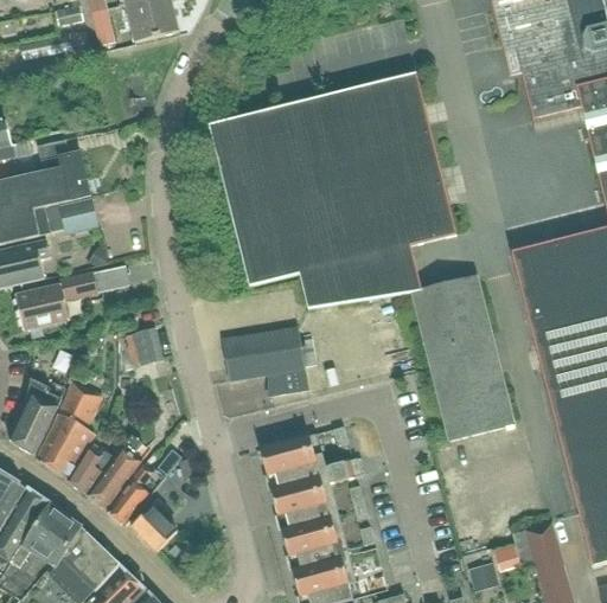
[(89,0),(93,13),(107,10),(104,0),(89,0)]
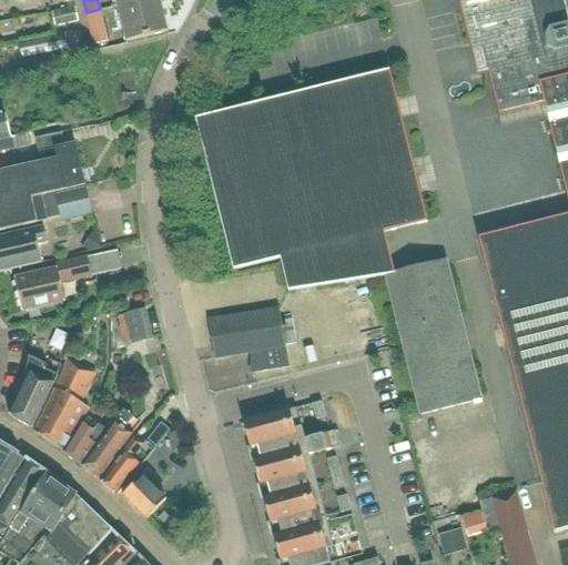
[(139,0),(117,6),(125,40),(166,31),(159,0),(139,0)]
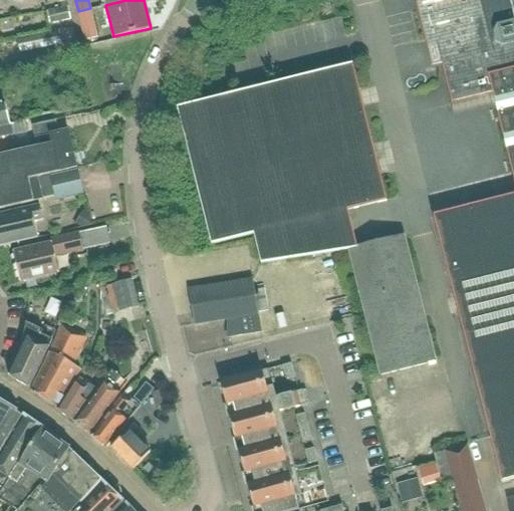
[(425,0),(417,2),(427,43),(437,41),(452,99),(491,89),(513,183),(513,193),(432,214),(500,481),(513,476),(513,0),(425,0)]
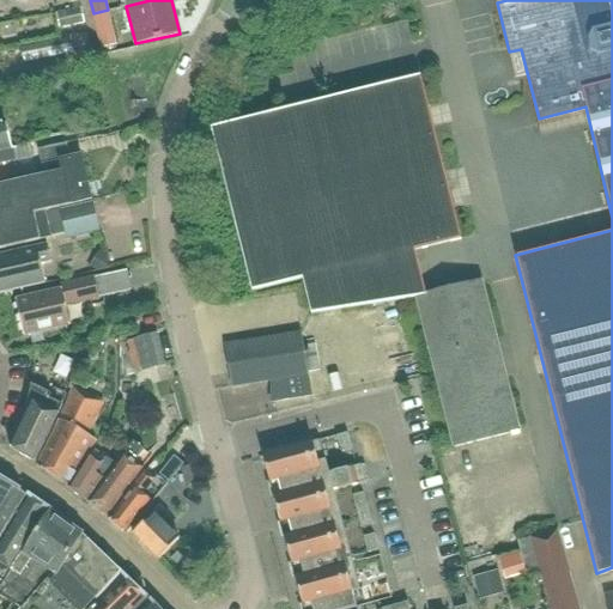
[(82,6),(58,11),(61,28),(85,22),(82,6)]
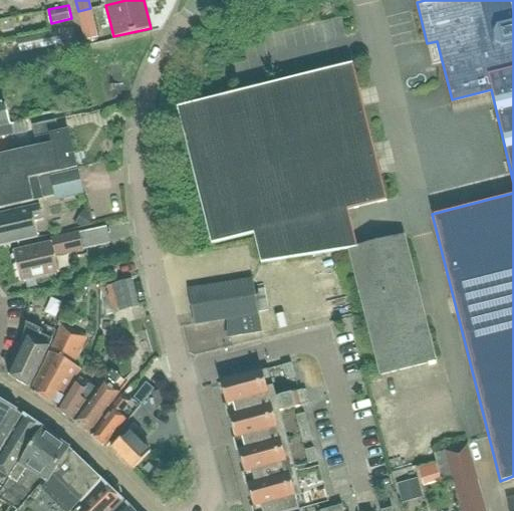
[(90,8),(78,11),(84,39),(97,36),(90,8)]
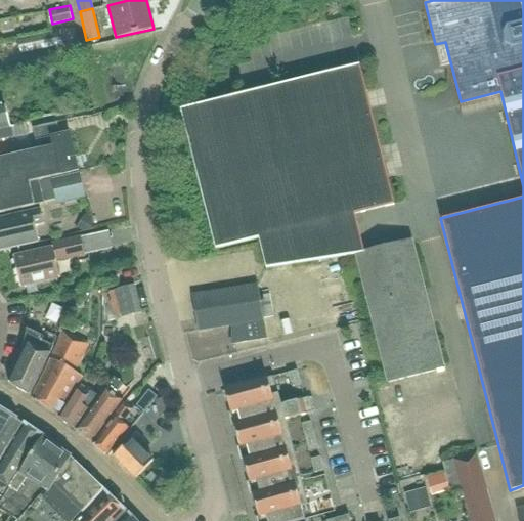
[(80,49),(75,27),(59,30),(59,29),(52,31),(55,44),(62,43),(66,53),(80,49)]
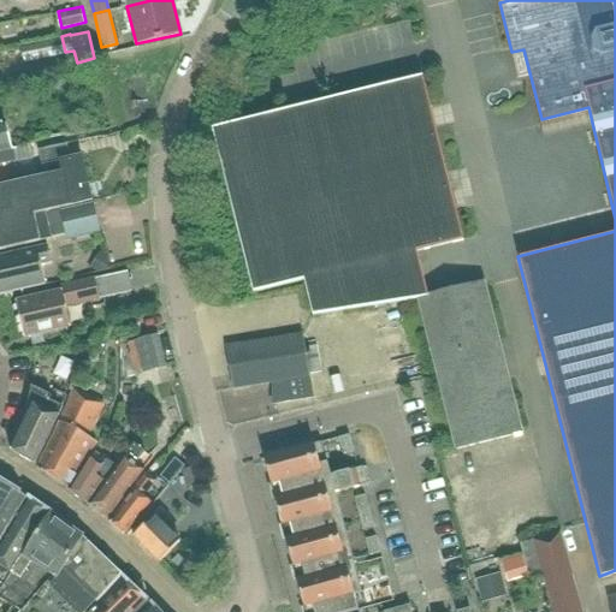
[(419,71),(231,119),(209,124),(253,292),(303,279),(313,315),(427,296),(415,250),(461,238),(419,71)]
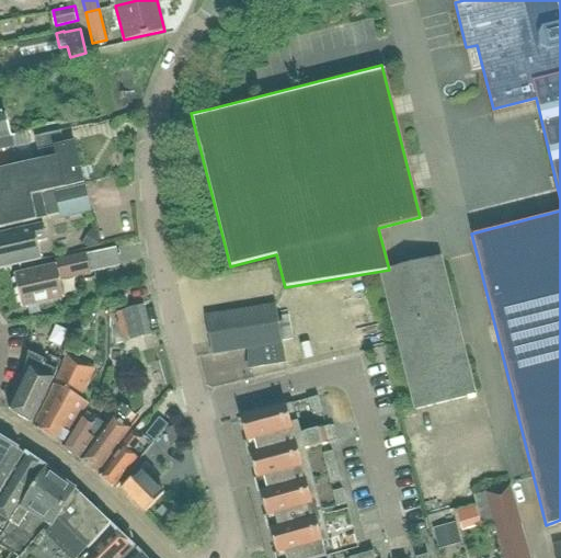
[(0,168),(0,225),(46,216),(46,215),(42,194),(41,192),(83,182),(75,141),(64,144),(60,129),(34,136),(39,159),(0,168)]
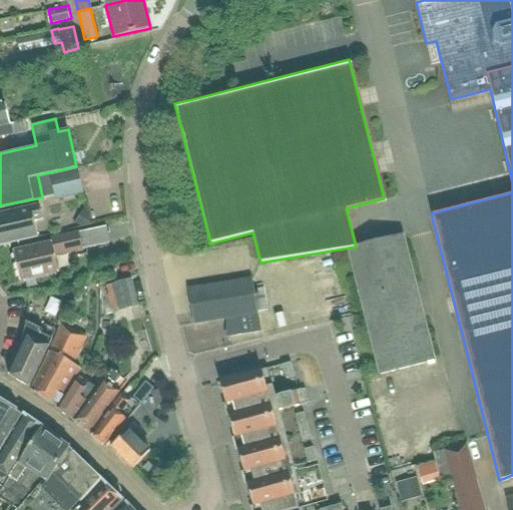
[(38,177),(42,196),(54,193),(55,198),(83,192),(77,168),(38,177)]
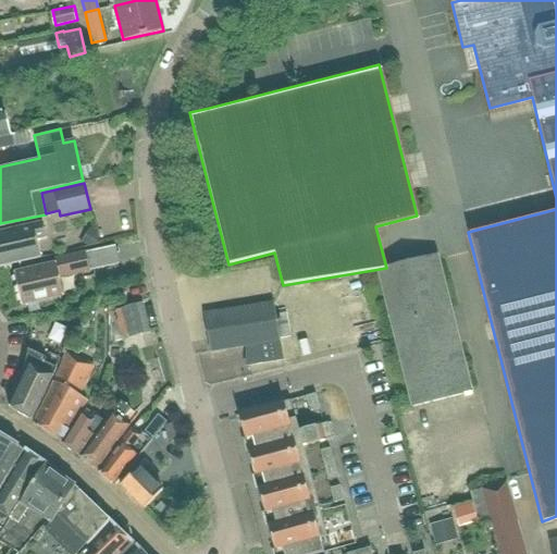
[(46,237),(42,220),(0,229),(0,265),(40,256),(37,239),(46,237)]
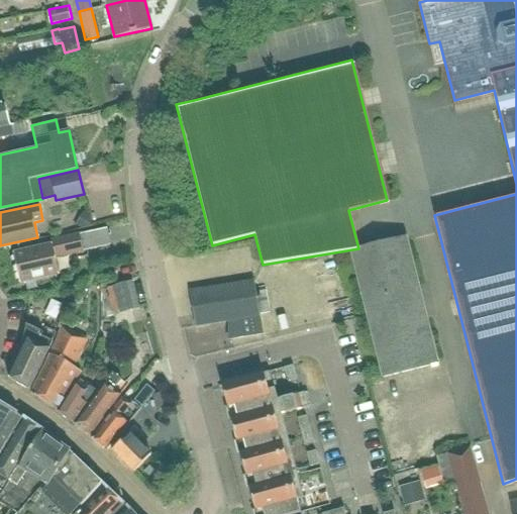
[(83,250),(79,232),(50,238),(52,242),(12,251),(19,282),(59,273),(55,257),(83,250)]
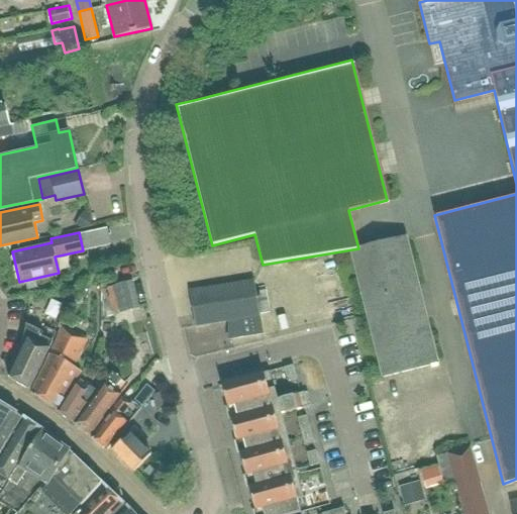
[(437,361),(426,314),(406,236),(358,248),(349,250),(382,375),(437,361)]
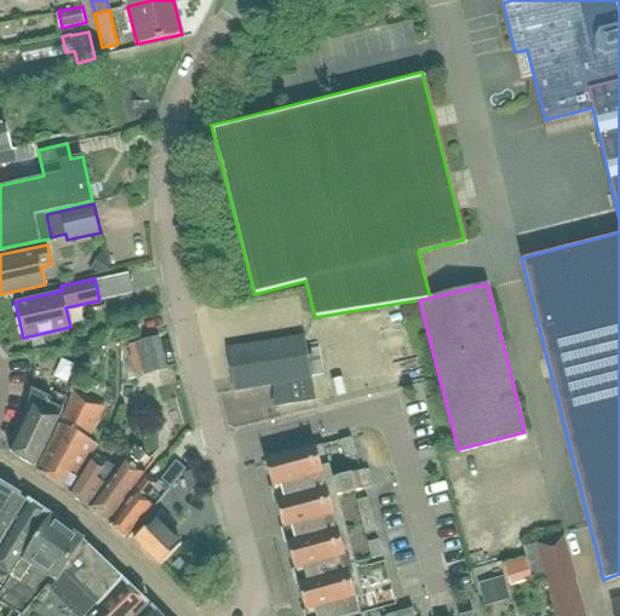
[(143,374),(167,368),(159,334),(127,341),(130,352),(128,352),(132,369),(141,367),(143,374)]
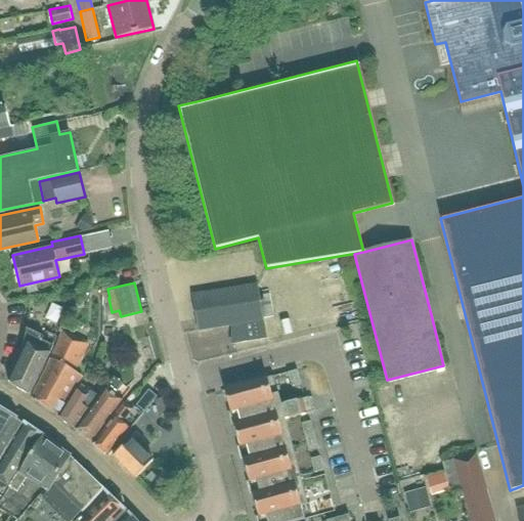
[(265,337),(262,317),(273,315),(269,293),(258,294),(256,284),(190,295),(197,331),(230,326),(233,342),(265,337)]
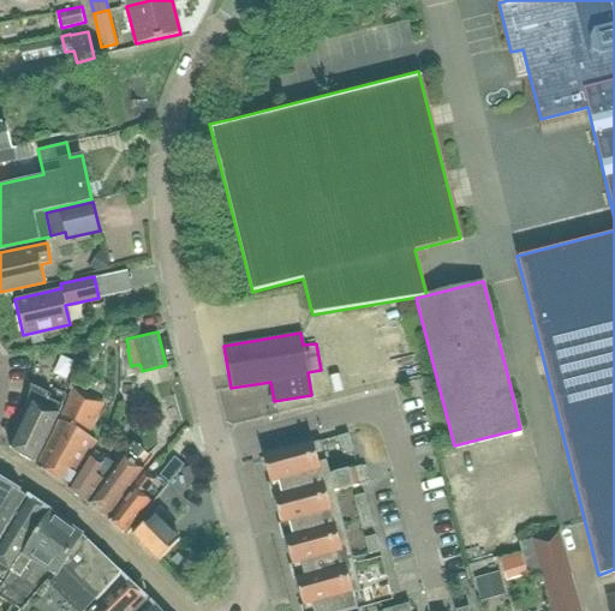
[(24,408),(28,409),(9,449),(35,462),(61,407),(47,400),(49,395),(29,385),(24,408)]
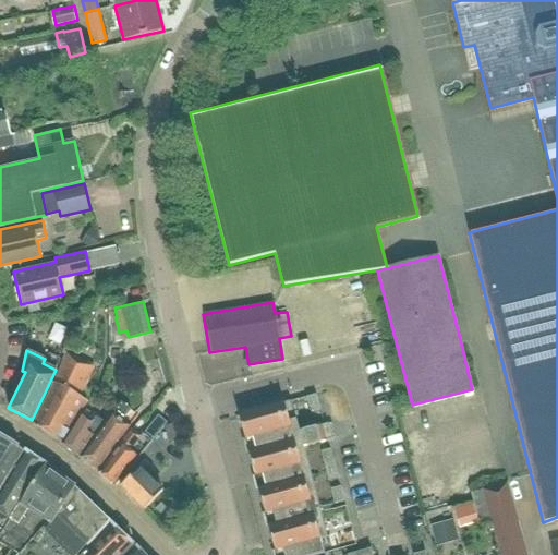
[(93,365),(76,357),(67,353),(55,381),(50,390),(33,422),(59,441),(85,400),(77,396),(93,365)]
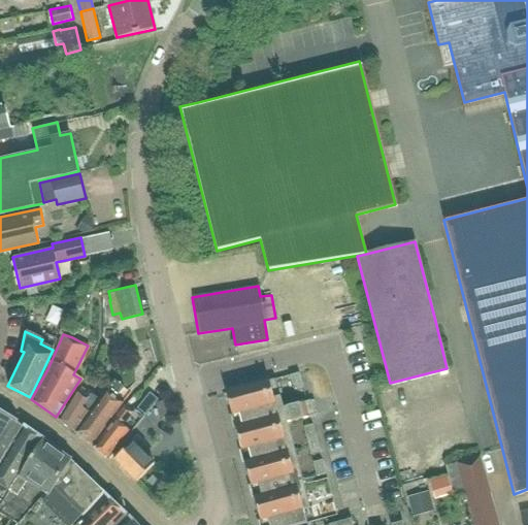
[(298,371),(289,374),(293,388),(302,386),(298,371)]
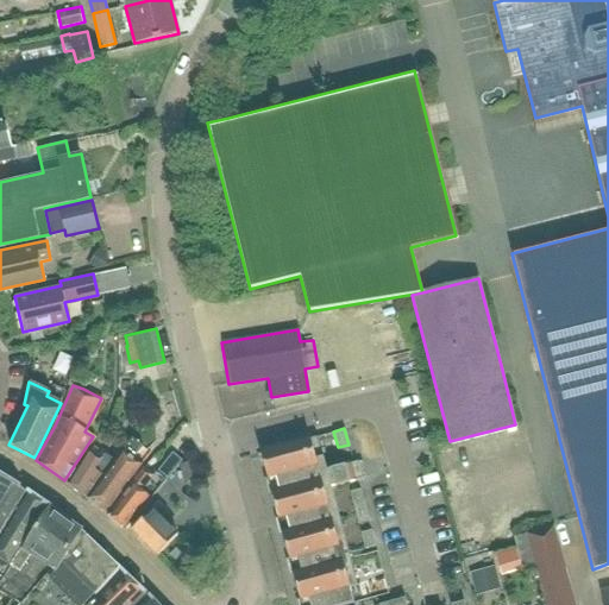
[(269,484),(318,471),(314,458),(321,455),(316,435),(261,451),(269,484)]
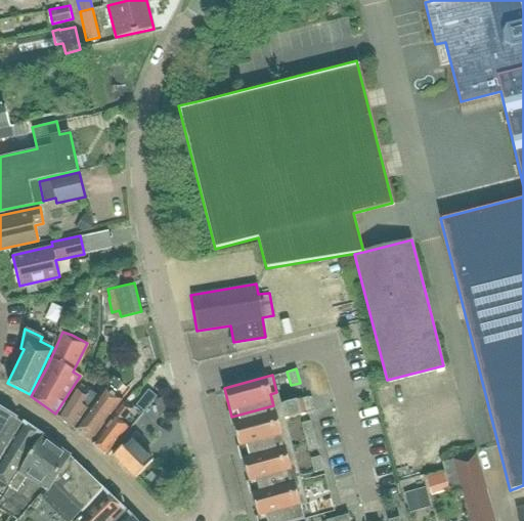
[(113,376),(75,428),(90,439),(119,399),(113,394),(122,384),(113,376)]
